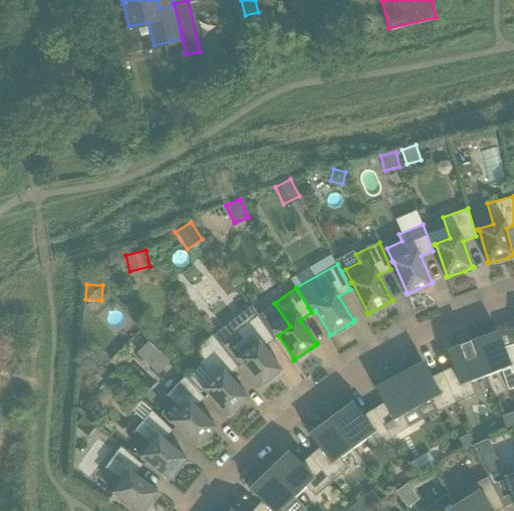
[(259,387),(280,370),(282,368),(281,367),(280,368),(263,346),(273,338),(257,314),(236,331),(242,338),(229,347),(238,358),(237,358),(237,359),(239,359),(260,385),(259,386),(259,387)]
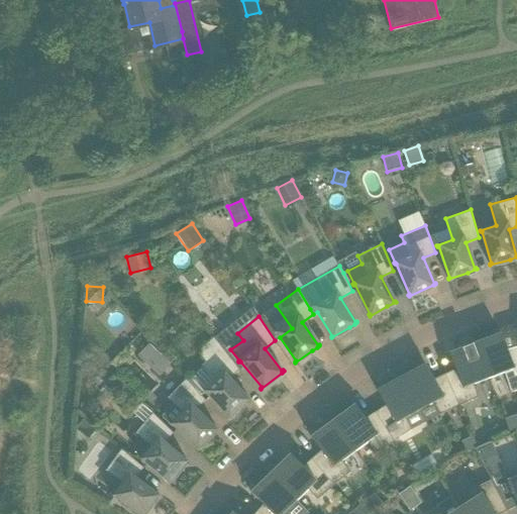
[(501,333),(493,336),(476,343),(489,377),(506,371),(513,390),(516,388),(516,344),(506,348),(501,334),(502,334),(501,333)]
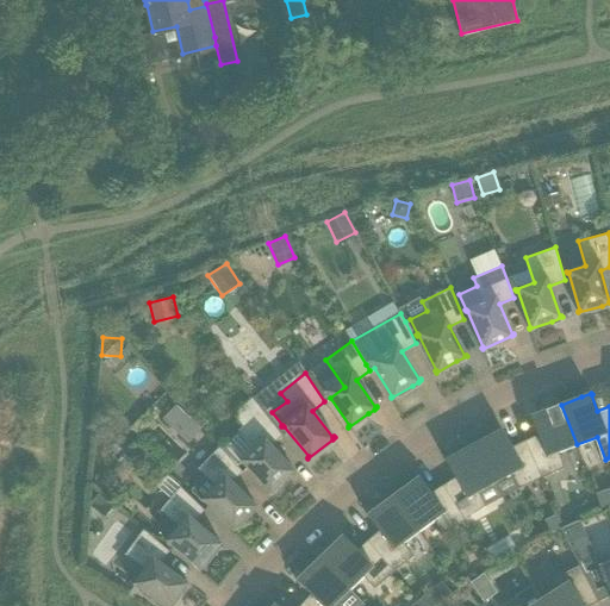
[(269,493),(293,472),(296,470),(294,469),(293,470),(271,445),(282,435),(251,395),(237,410),(236,419),(242,425),(237,429),(255,449),(241,462),(241,463),(242,462),(268,489),(267,491),(269,493)]
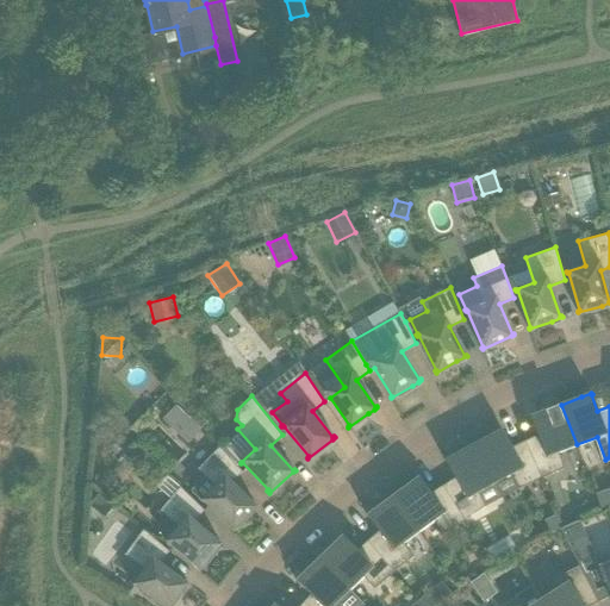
[(175,403),(162,417),(168,423),(182,408),(175,403)]
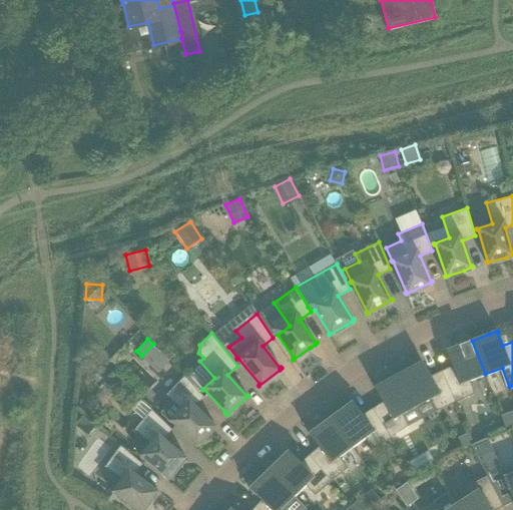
[(485,374),(472,341),(446,350),(447,351),(448,351),(453,364),(441,370),(455,401),(474,392),(470,380),(485,374)]
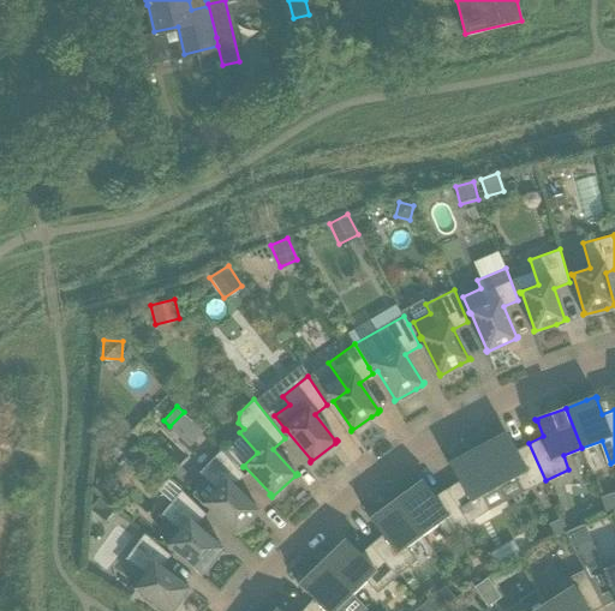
[(203,430),(184,412),(169,426),(190,445),(203,430)]
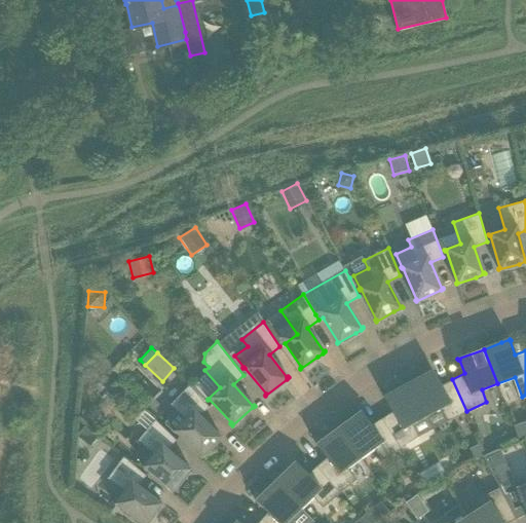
[(434,370),(425,374),(409,383),(426,416),(441,408),(447,420),(466,411),(452,379),(440,384),(433,372),(434,371),(434,370)]
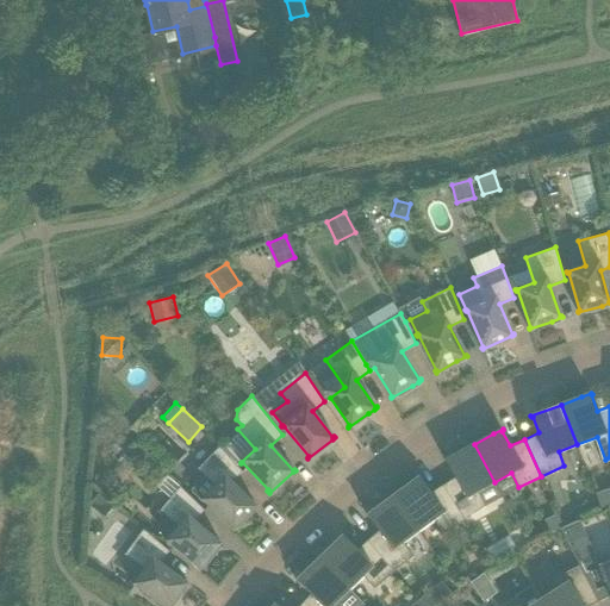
[(495,482),(474,444),(446,460),(447,461),(448,461),(455,475),(442,483),(465,518),(485,505),(478,491),(495,482)]
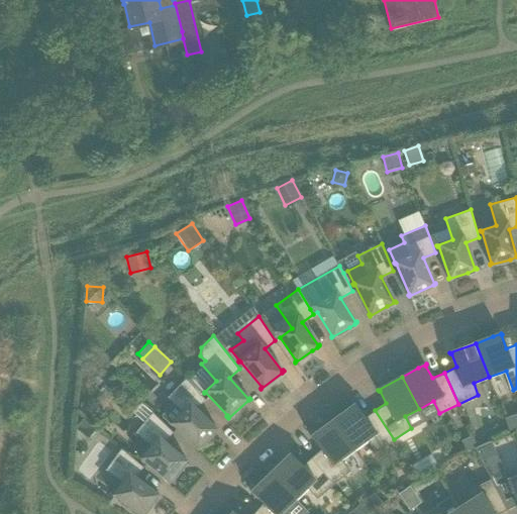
[(197,449),(216,430),(218,428),(217,427),(216,428),(196,409),(206,399),(186,378),(167,397),(174,403),(163,414),(172,423),(171,424),(172,425),(173,424),(197,447),(197,448),(197,449)]
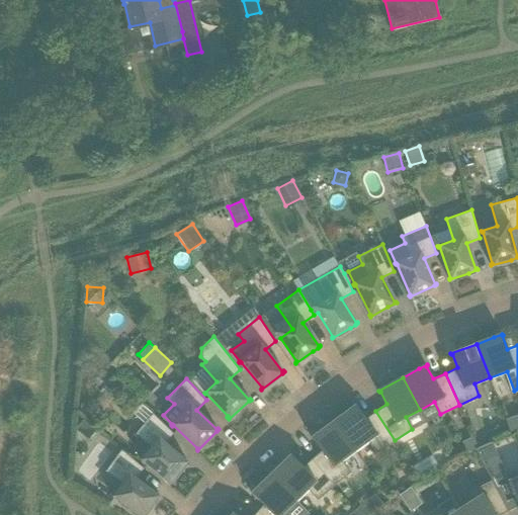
[(169,484),(186,462),(188,460),(187,460),(186,461),(165,443),(174,432),(144,403),(134,413),(145,422),(136,433),(152,447),(141,460),(142,461),(143,460),(169,482),(168,483),(169,484)]
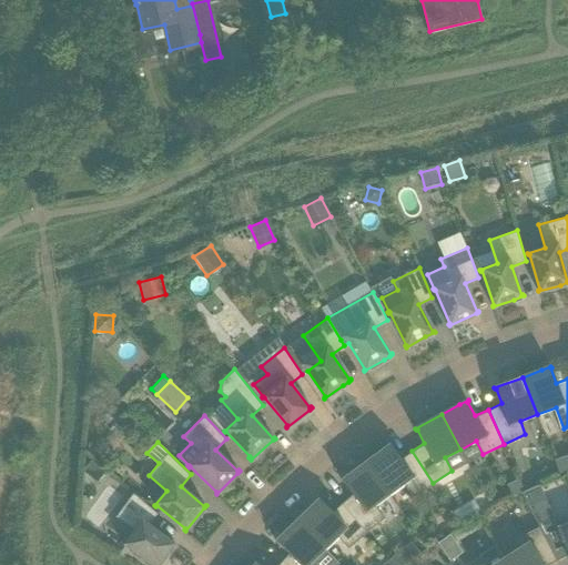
[(433,483),(412,451),(399,458),(391,446),(392,445),(391,444),(366,462),(389,494),(404,484),(413,495),(433,483)]
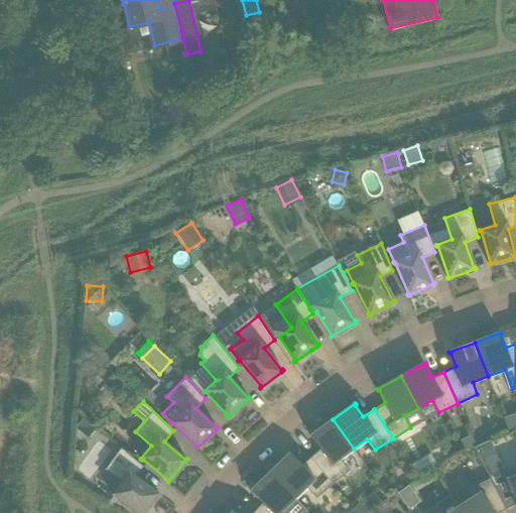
[(95,430),(82,419),(75,428),(88,439),(95,430)]
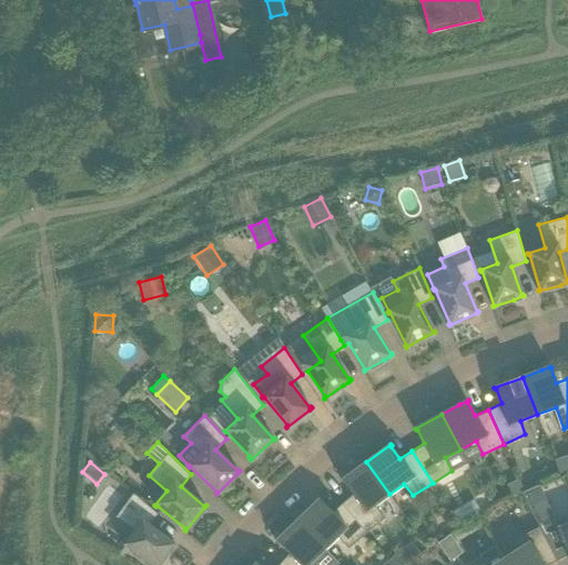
[(389,494),(366,462),(342,480),(343,481),(344,481),(353,493),(342,503),(366,532),(385,516),(376,505),(389,494)]
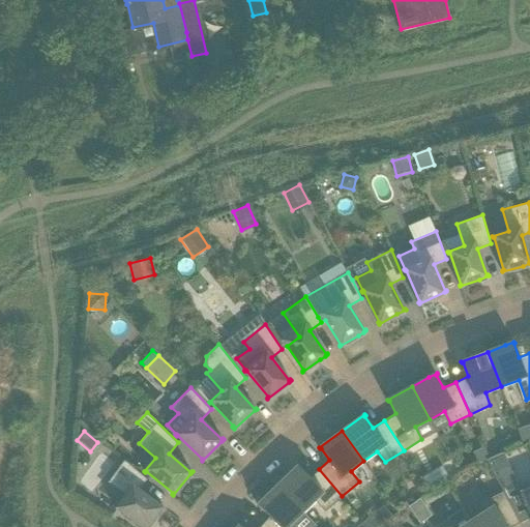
[(504,450),(487,459),(503,490),(507,499),(520,522),(529,517),(529,488),(529,489),(527,480),(519,484),(504,450)]
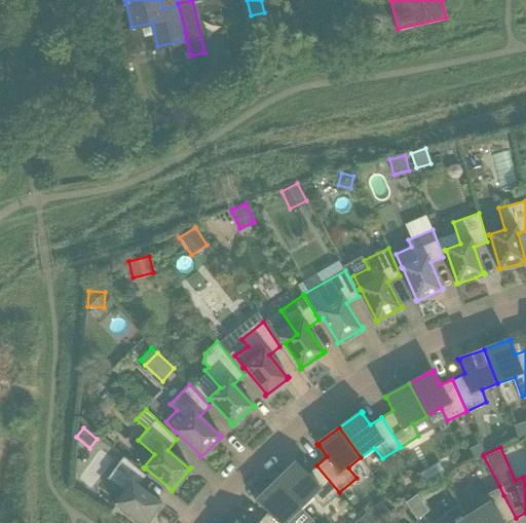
[(147,522),(157,510),(162,502),(161,501),(160,502),(138,486),(146,475),(123,455),(107,478),(125,491),(115,505),(116,506),(117,505),(142,522),(147,522)]
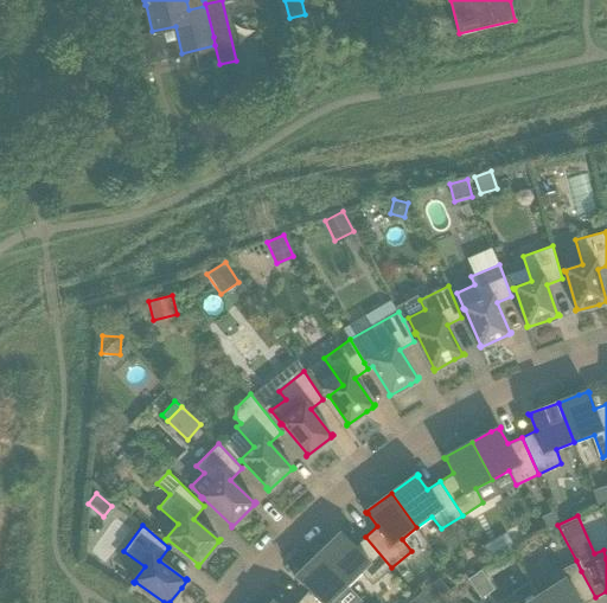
[(342,532),(334,540),(319,555),(349,585),(362,572),(372,584),(391,568),(365,537),(353,546),(342,534),(343,533),(342,532)]
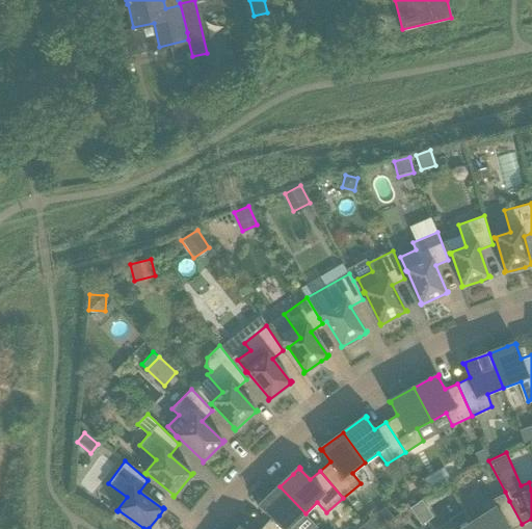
[(306,513),(280,486),(259,506),(260,507),(261,506),(271,517),(262,527),(263,528),(296,528),(293,525),(306,513)]
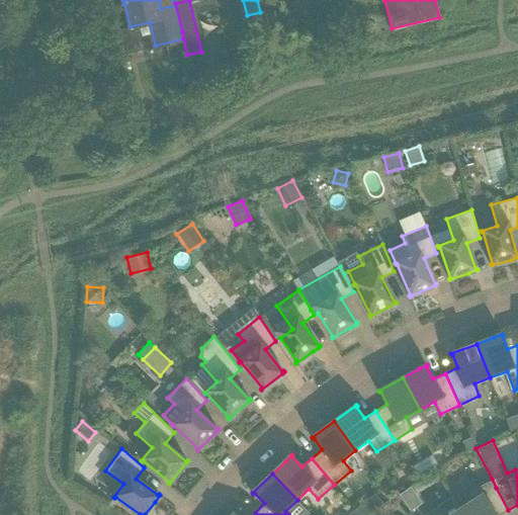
[(498,514),(508,510),(496,488),(492,479),(469,491),(473,500),(460,509),(463,514),(498,514)]
